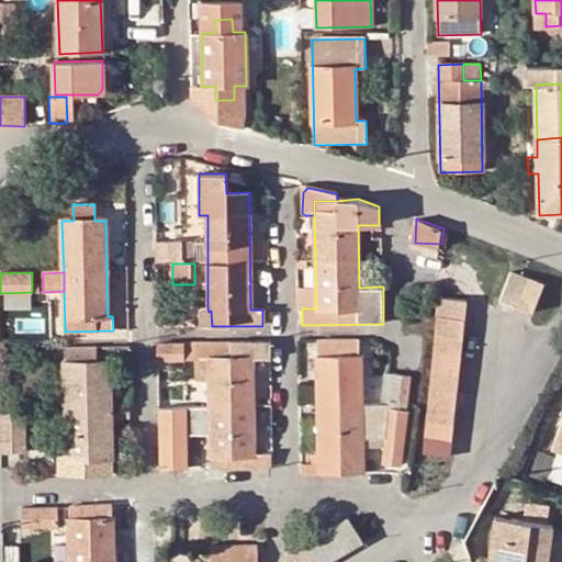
[(521,280),(506,274),(495,302),(512,308),(521,280)]
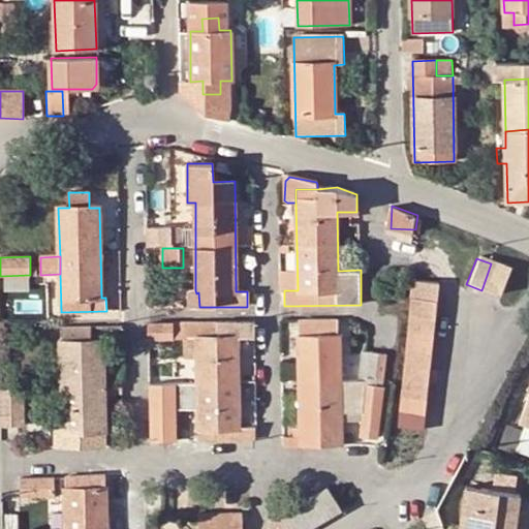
[(508,270),(491,263),(481,290),(498,297),(508,270)]
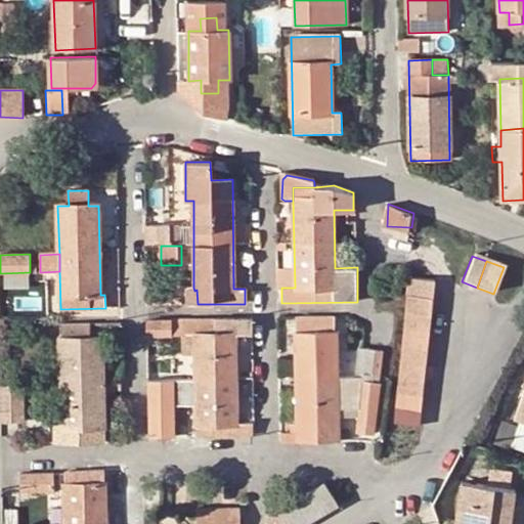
[(394,270),(386,270),(385,294),(393,294),(394,270)]
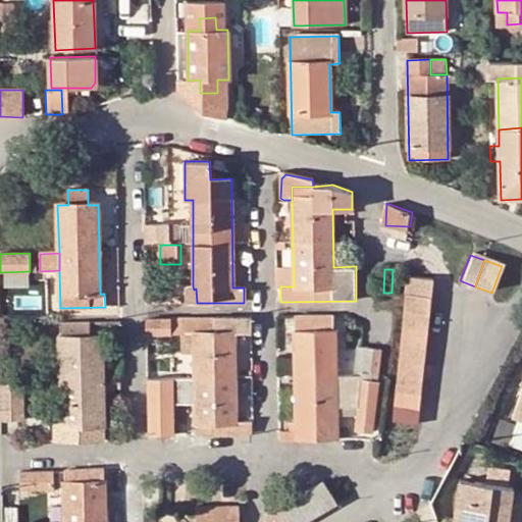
[(407,277),(405,294),(430,297),(432,279),(407,277)]
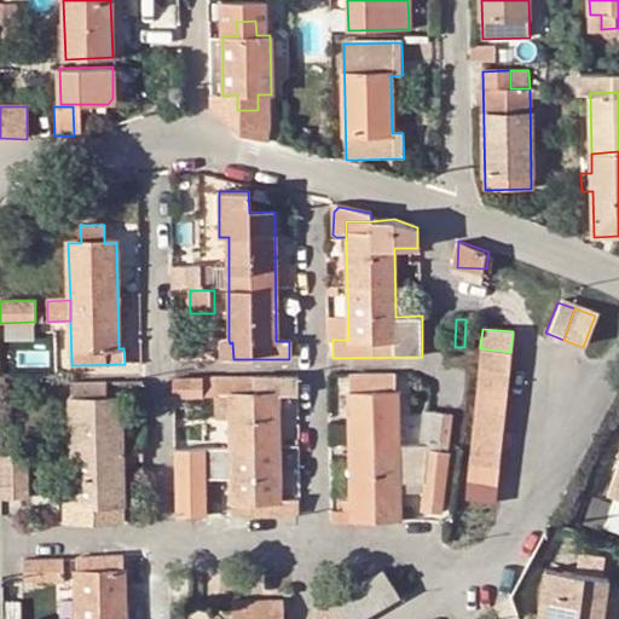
[(230,343),(229,340),(220,339),(220,358),(233,359),(232,342),(230,343)]
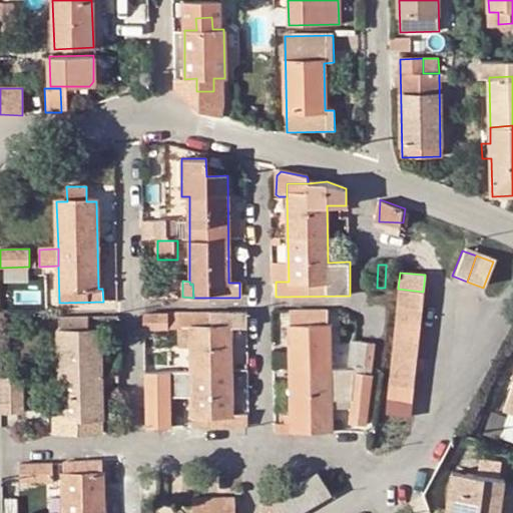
[(423,292),(398,289),(396,306),(422,309),(423,292)]
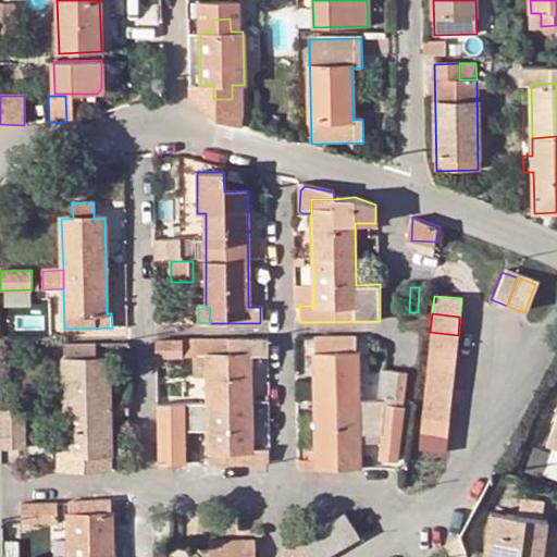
[(38,321),(25,321),(25,332),(38,331),(38,321)]
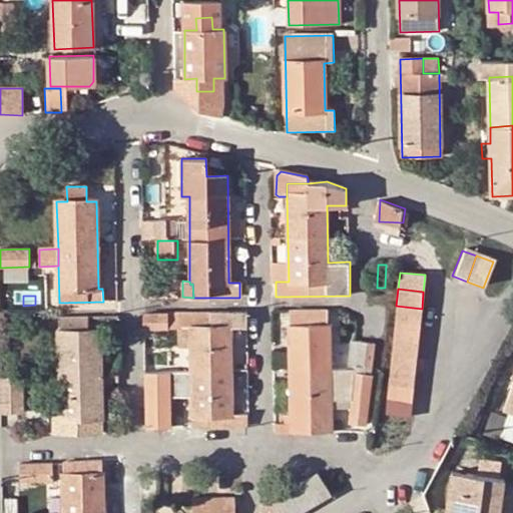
[(396,306),(394,320),(420,323),(422,309),(396,306)]
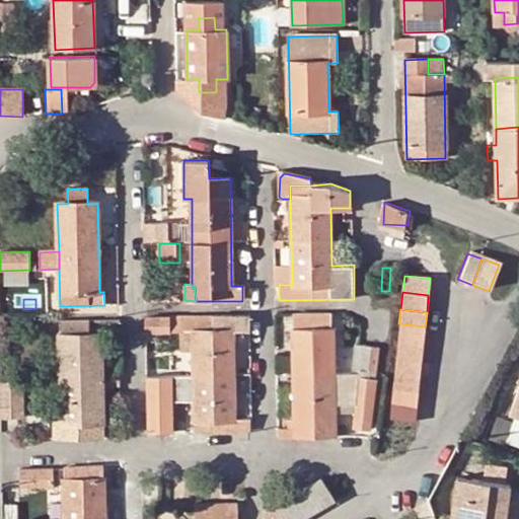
[(335,404),(334,374),(334,328),(331,328),(331,313),(293,314),(295,421),(284,420),(284,429),(278,429),(279,438),(335,437),(335,404)]
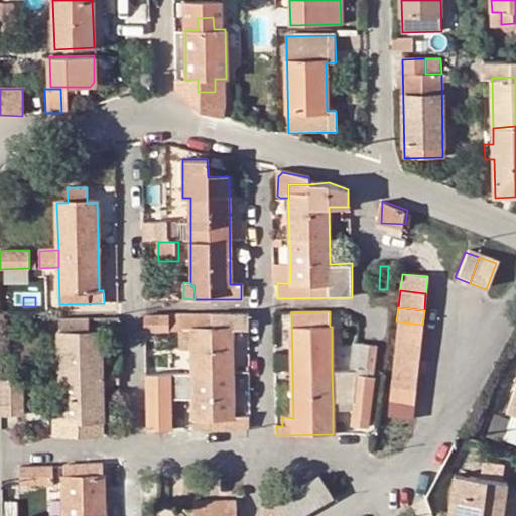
[(145,331),(162,331),(168,332),(168,314),(145,314),(145,331)]
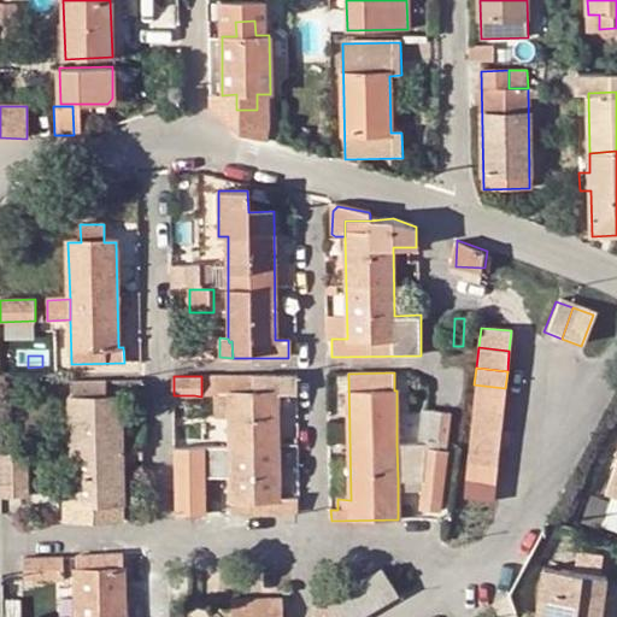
[(298,513),(298,499),(278,499),(276,392),(292,393),(292,376),(217,376),(218,432),(230,430),(231,515),(298,513)]
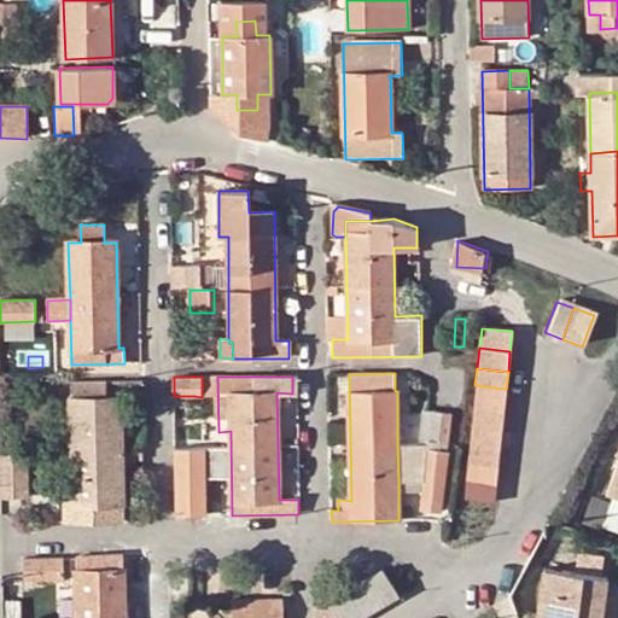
[(58,497),(58,523),(122,522),(120,400),(108,400),(106,384),(83,384),(83,401),(73,401),(75,496),(58,497)]
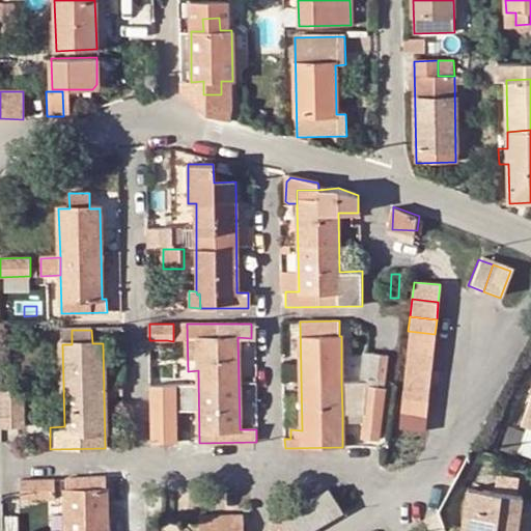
[(408,331),(407,348),(432,351),(435,334),(408,331)]
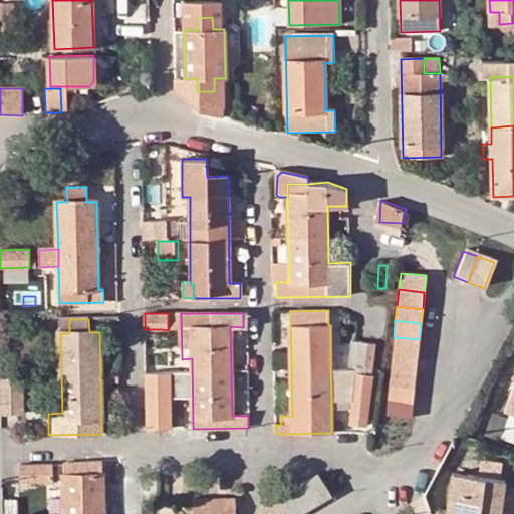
[(145,329),(145,339),(162,338),(162,329),(145,329)]
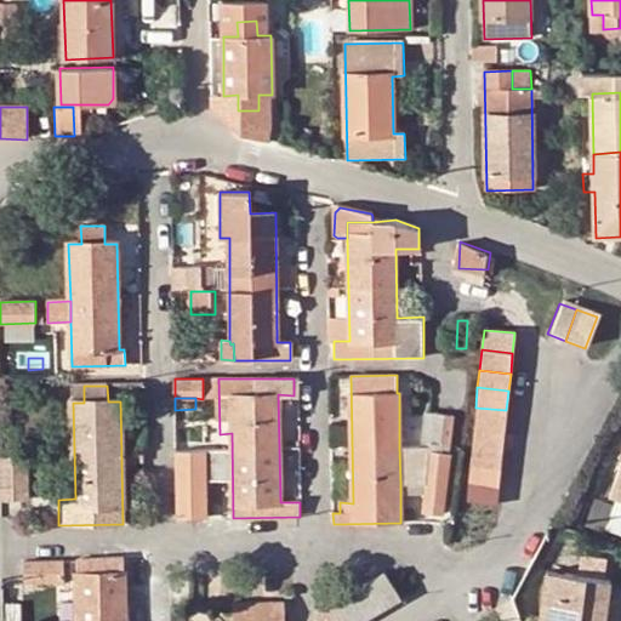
[(476,408),(473,426),(505,429),(506,410),(476,408)]
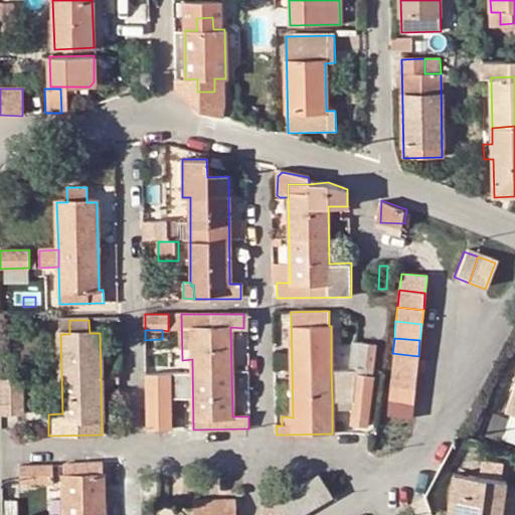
[(353,342),(350,371),(355,371),(355,367),(371,369),(375,346),(357,342),(353,342)]
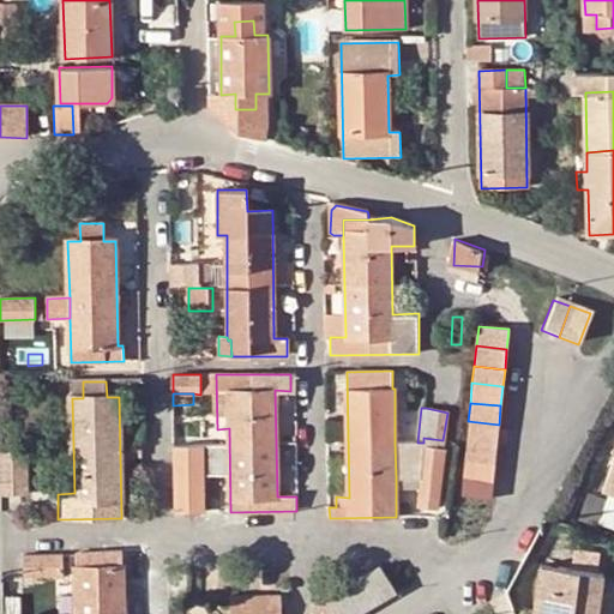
[(468,421),(465,439),(497,443),(499,425),(468,421)]
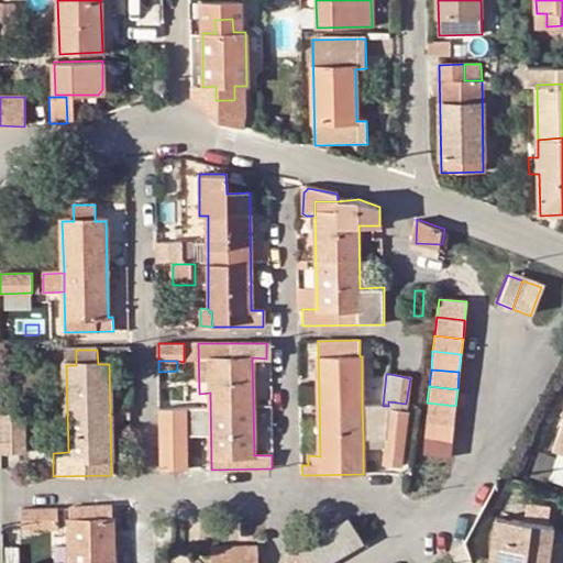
[(388,406),(383,406),(362,406),(363,439),(385,439),(384,464),(400,466),(408,412),(405,412),(406,404),(388,401),(388,406)]
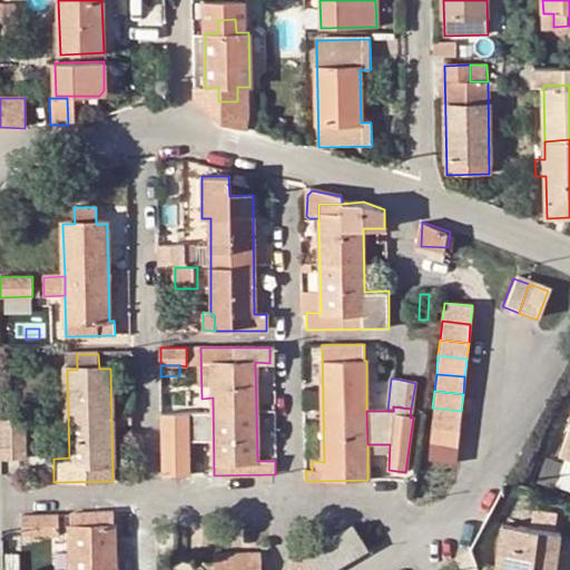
[(432,408),(431,426),(459,430),(461,411),(432,408)]
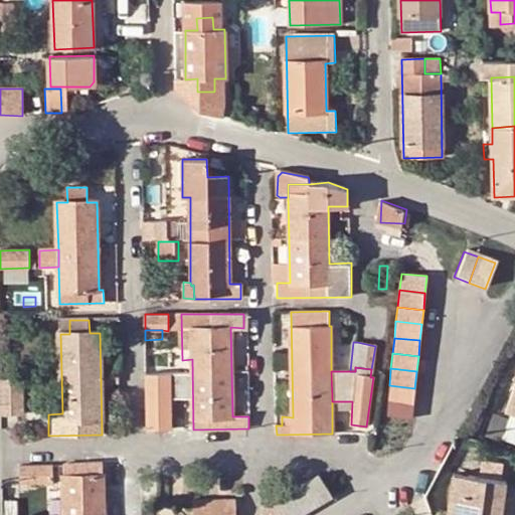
[(284,372),(275,372),(276,380),(284,379),(284,372)]
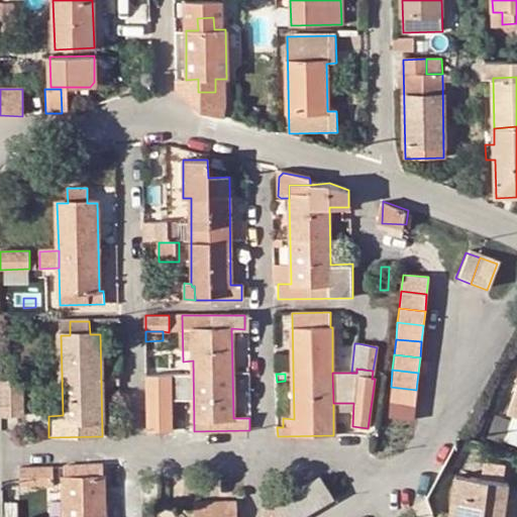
[(22,380),(0,381),(1,416),(23,416),(22,380)]
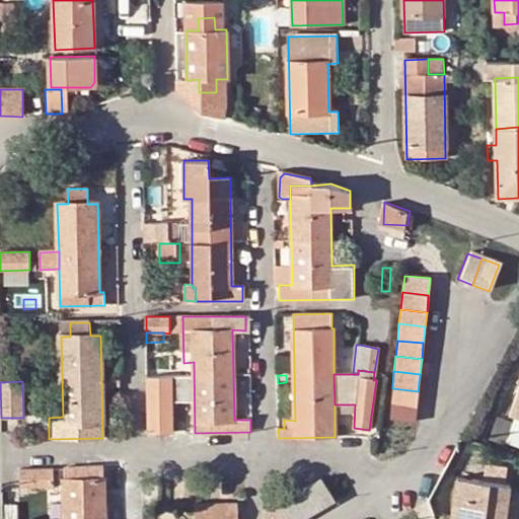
[(117,383),(105,383),(106,392),(117,391),(117,383)]
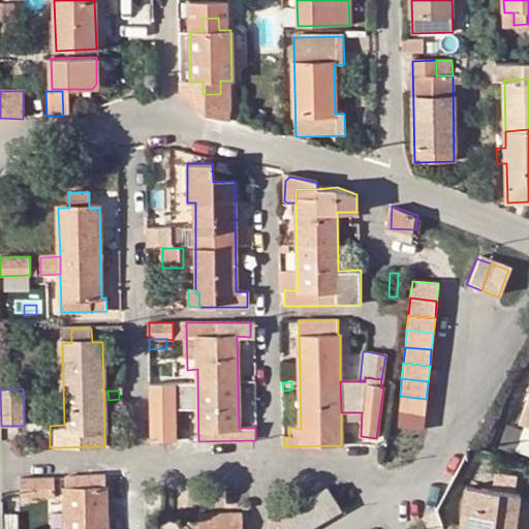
[(400,396),(398,411),(425,413),(426,399),(400,396)]
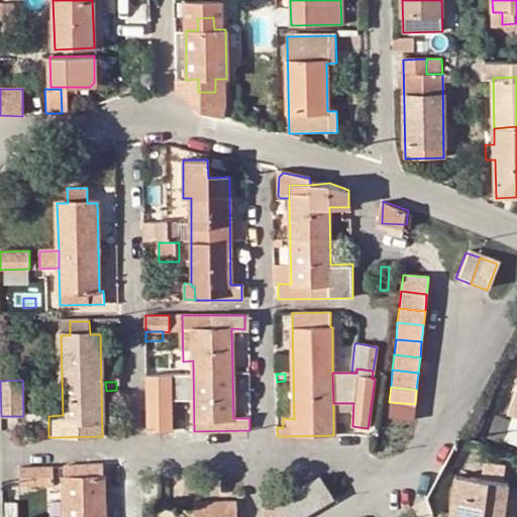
[(516,389),(508,415),(516,418),(516,389)]
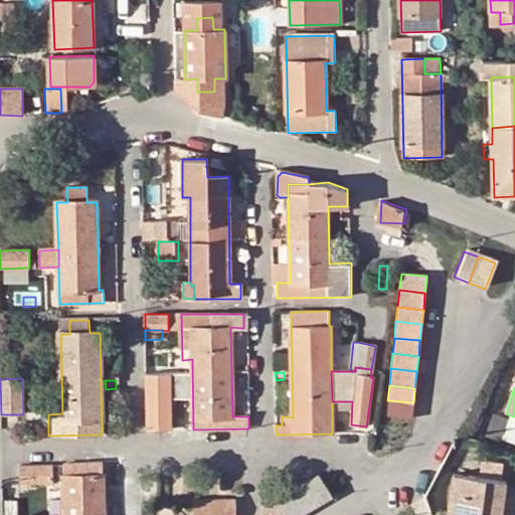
[(147,430),(171,430),(171,400),(157,400),(156,394),(146,395),(147,430)]
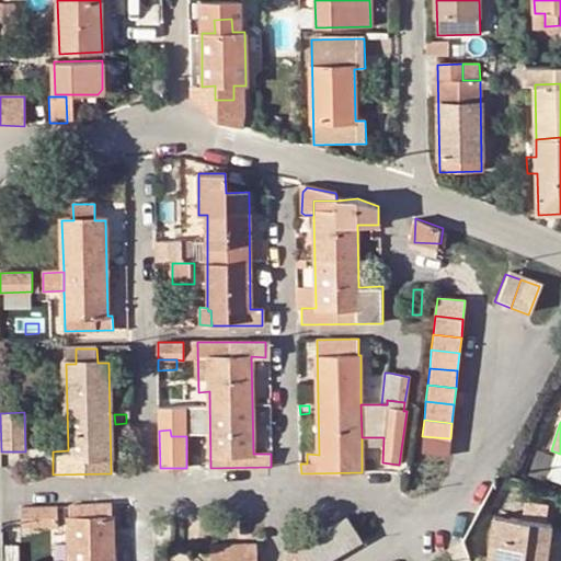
[(448,456),(450,438),(422,436),(420,453),(448,456)]
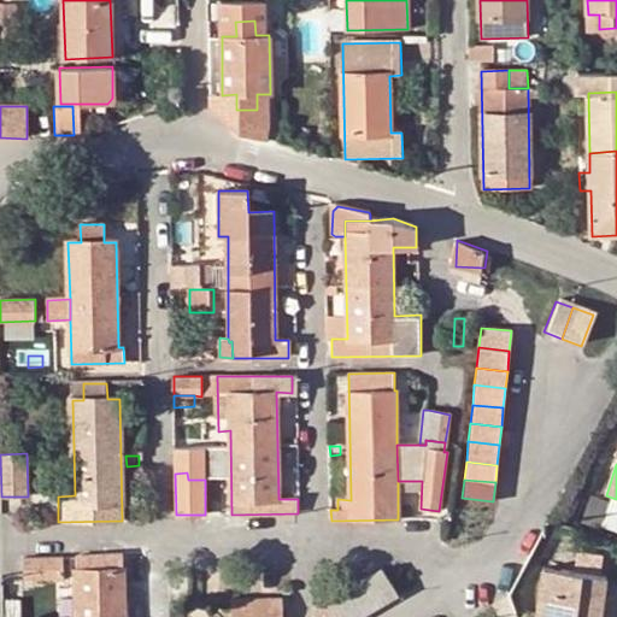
[(494,507),(480,506),(479,519),(493,521),(494,507)]
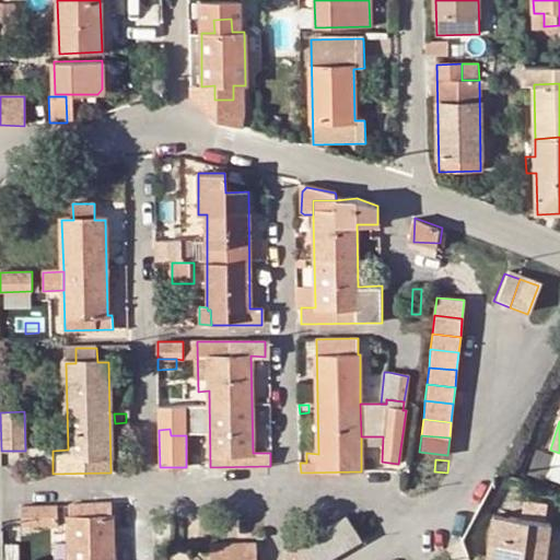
[(112,559),(112,502),(70,503),(70,559),(112,559)]
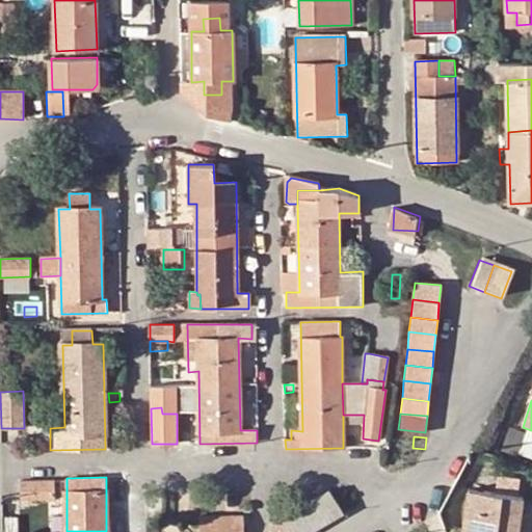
[(54,480),(22,480),(21,500),(54,499),(54,480)]
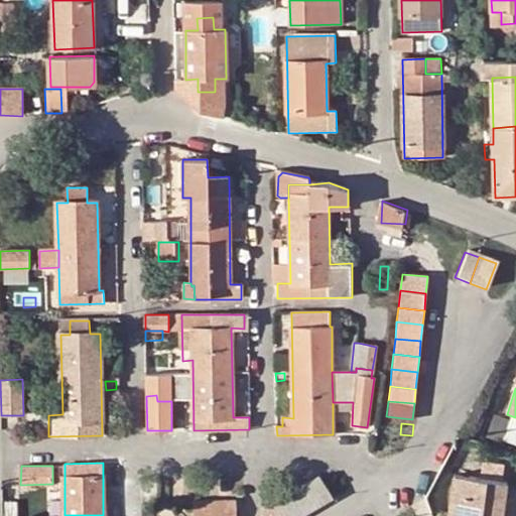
[(318,476),(303,484),(317,507),(332,498),(318,476)]
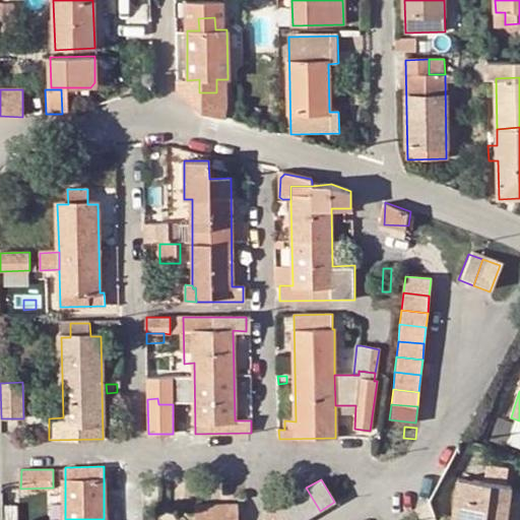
[(454,484),(452,519),(505,519),(507,488),(454,484)]
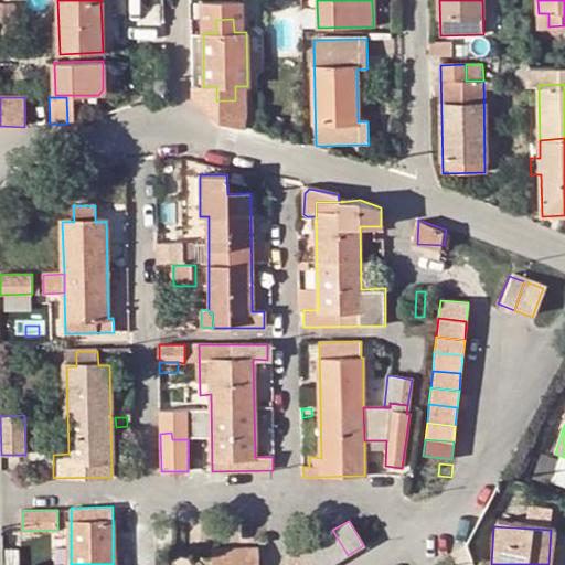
[(332,530),(317,540),(330,564),(331,564),(348,555),(332,530)]
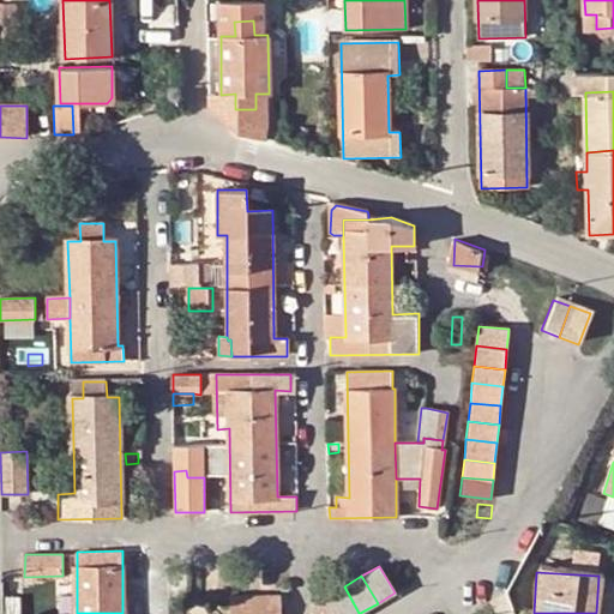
[(359,613),(344,587),(327,596),(336,613),(359,613)]
